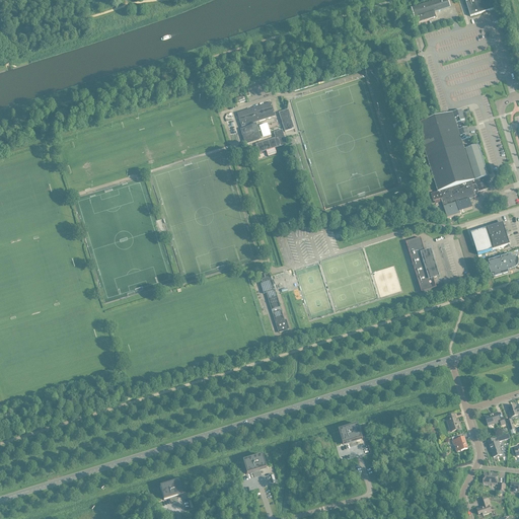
[(419,23),(430,20),(436,18),(434,12),(450,7),(448,0),(437,0),(412,8),(415,18),(417,17),(419,23)]
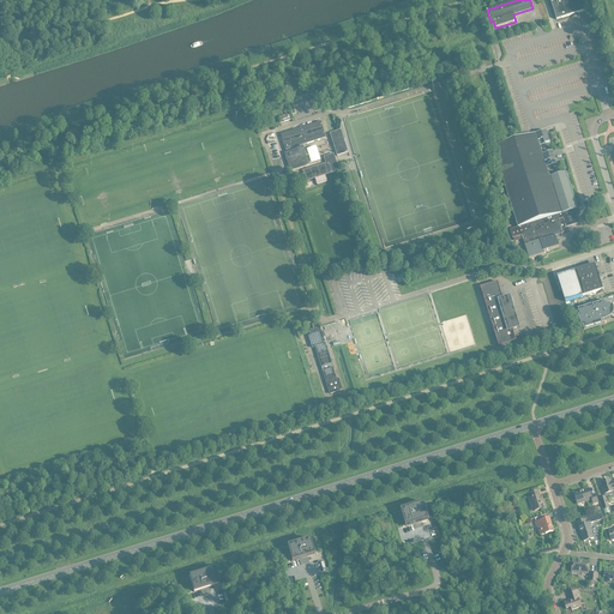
[(549,0),(557,18),(557,19),(588,10),(584,0),(549,0)]
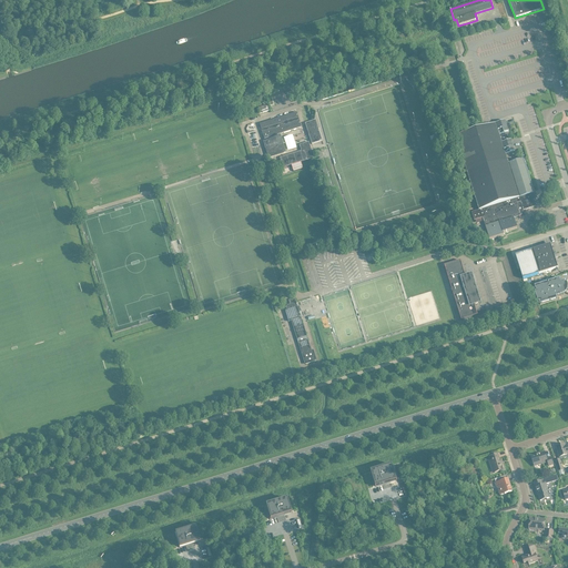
[(277,134),(301,128),(296,112),(260,124),(264,141),(263,141),(269,158),(285,152),(281,135),(277,137),(277,134)]
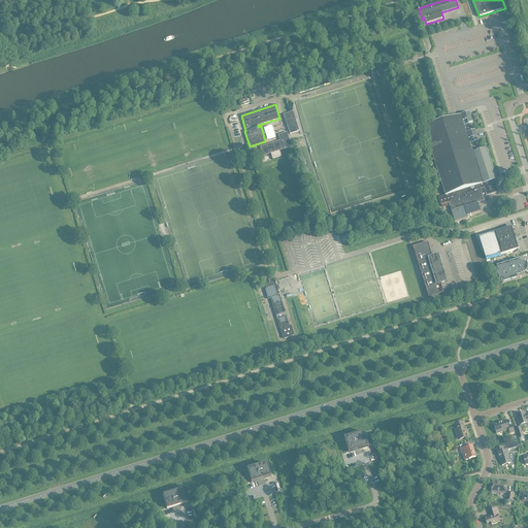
[(299,131),(296,122),(293,111),(284,114),(290,134),(299,131)]
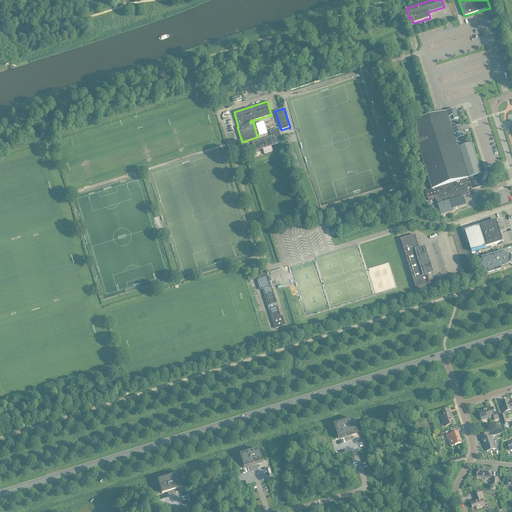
[(425,191),(427,199),(435,196),(441,216),(454,212),(453,210),(466,206),(463,196),(468,195),(466,186),(470,185),(471,190),(480,187),(483,186),(481,180),(484,178),(483,173),(481,173),(472,143),(458,147),(455,139),(464,136),(461,126),(452,129),(450,121),(458,119),(455,109),(411,123),(432,189),(425,191)]
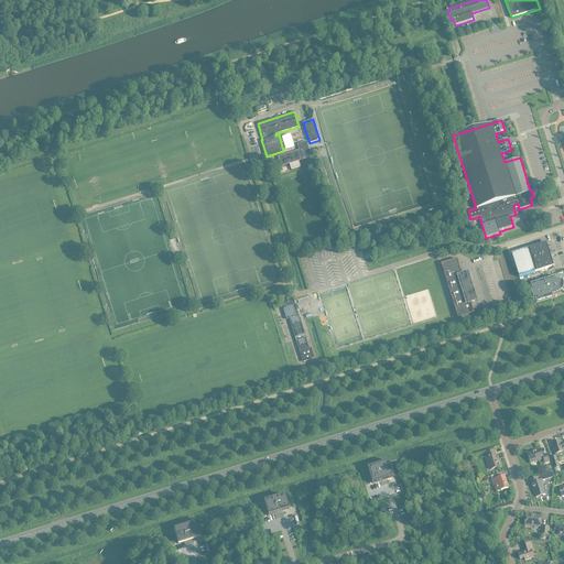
[(304,159),(311,156),(306,141),(297,144),(299,150),(278,156),(281,166),(304,159)]
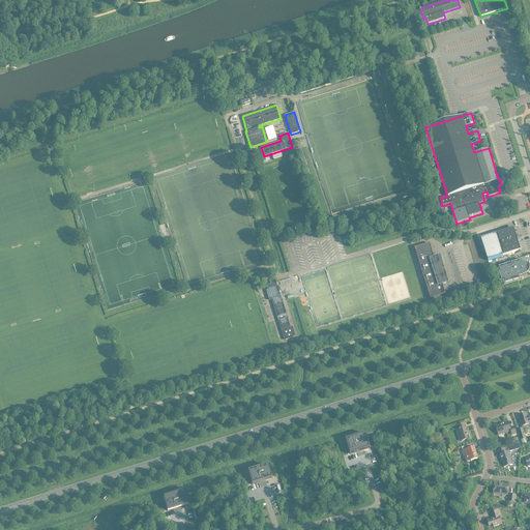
[(271,154),(273,160),(283,157),(281,151),(271,154)]
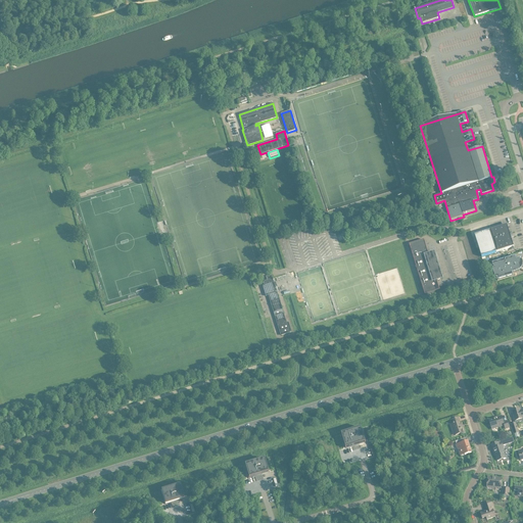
[(507,225),(489,231),(496,252),(514,247),(511,237),(512,237),(511,234),(510,235),(507,225)]
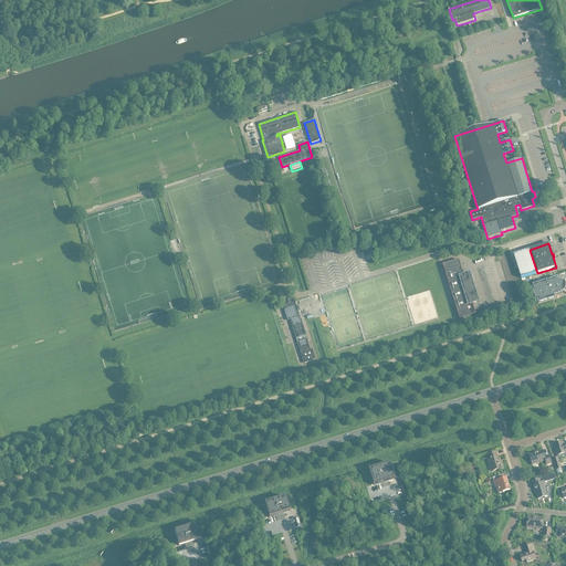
[(459,320),(460,320),(460,318),(475,314),(472,303),(479,301),(471,274),(464,275),(459,260),(443,265),(443,264),(442,264),(459,320)]
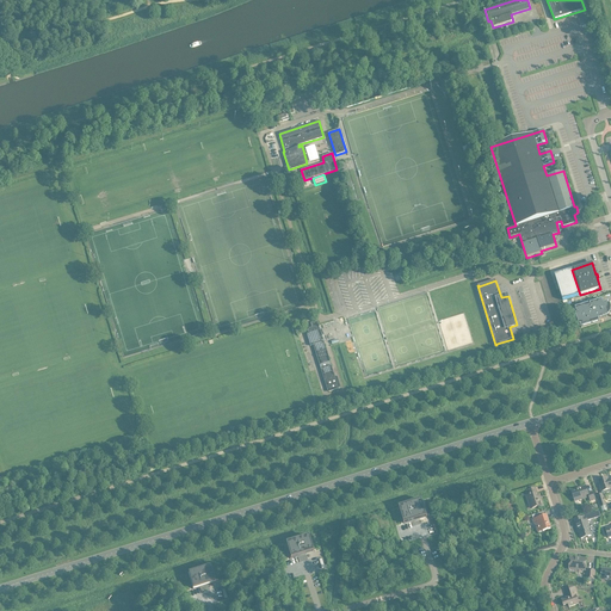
[(593,320),(605,316),(608,315),(609,314),(610,312),(610,309),(610,306),(610,303),(610,301),(603,303),(602,300),(575,308),(576,313),(575,314),(579,325),(580,325),(581,327),(594,323),(593,320)]
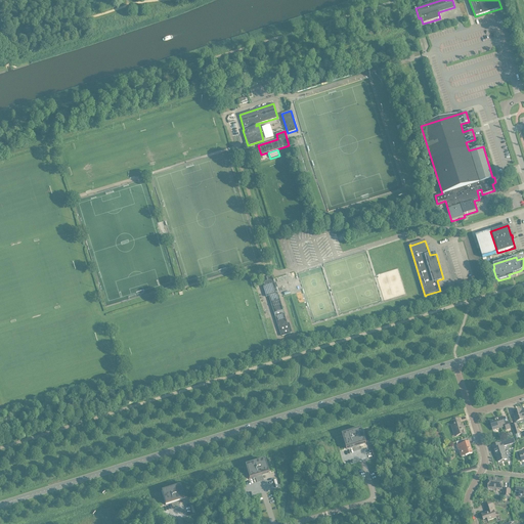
[(268,296),(269,300),(280,335),(281,334),(281,336),(292,333),(289,322),(287,323),(280,302),(275,289),(277,288),(275,282),(274,282),(272,275),(266,277),(267,281),(266,281),(264,285),(264,286),(263,287),(266,297),(268,296)]
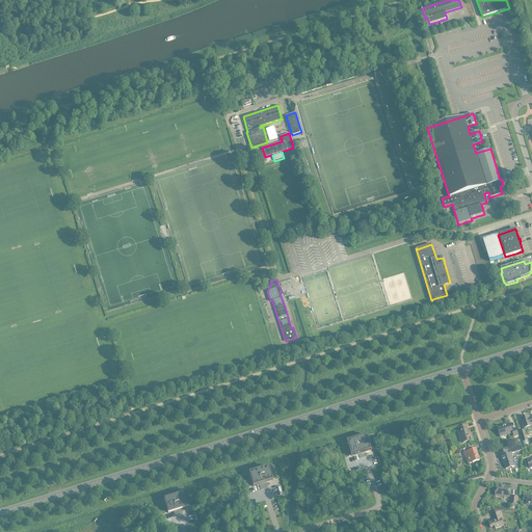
[(521,419),(524,428),(527,427),(528,429),(531,427),(531,426),(531,425),(531,416),(529,417),(529,416),(521,419)]
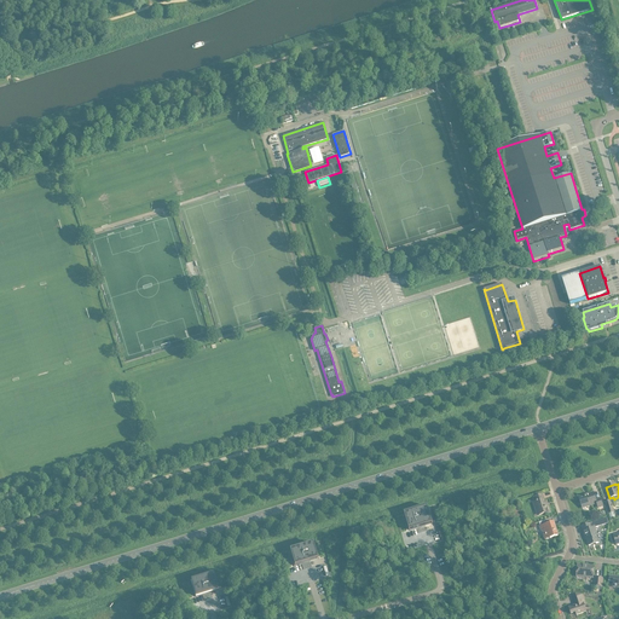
[(595,499),(593,492),(578,497),(582,509),(596,504),(597,508),(602,507),(600,498),(595,499)]
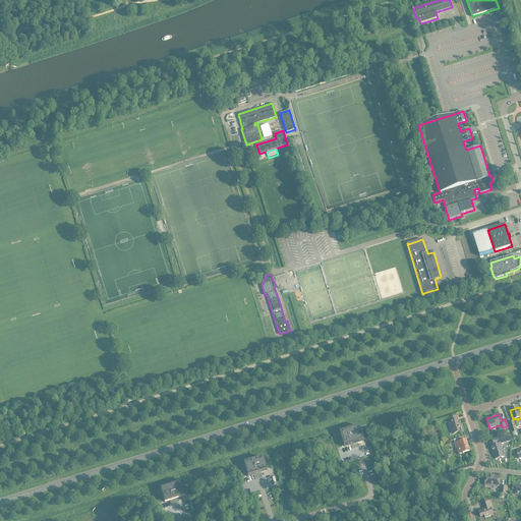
[(459,423),(456,415),(449,418),(450,422),(448,422),(451,430),(452,433),(463,430),(460,422),(459,423)]
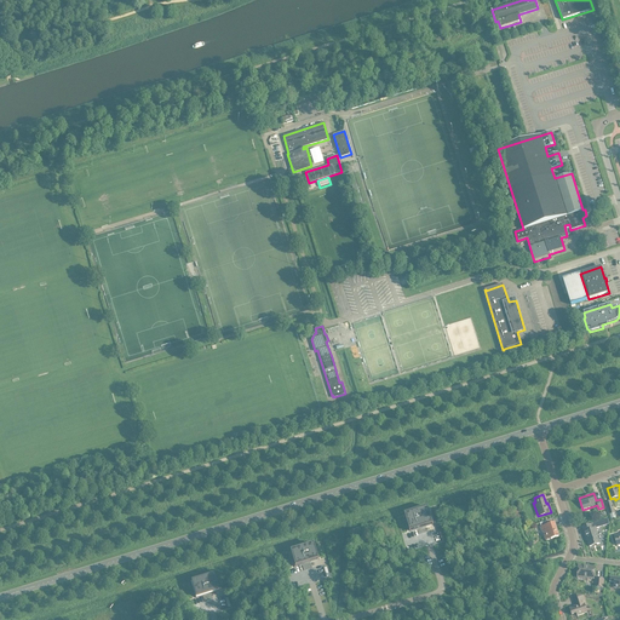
[(614,512),(610,500),(604,503),(608,515),(609,515),(610,520),(615,517),(614,512)]
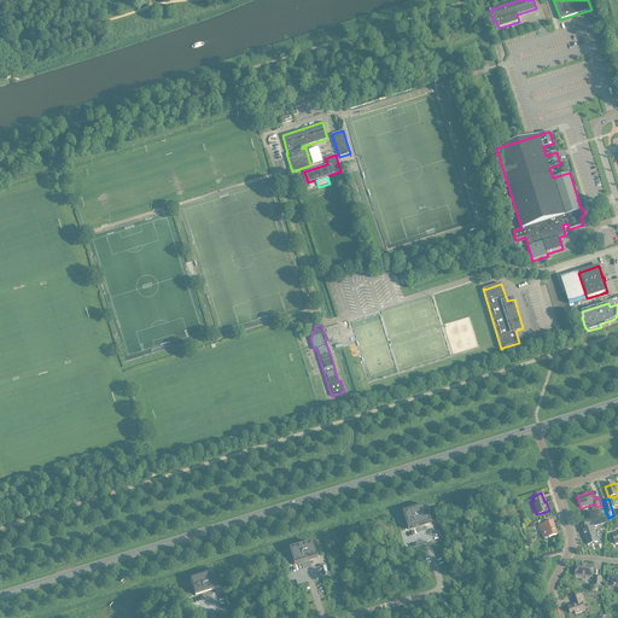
[(420,526),(431,523),(426,506),(404,513),(409,529),(415,528),(415,525),(419,524),(420,526)]
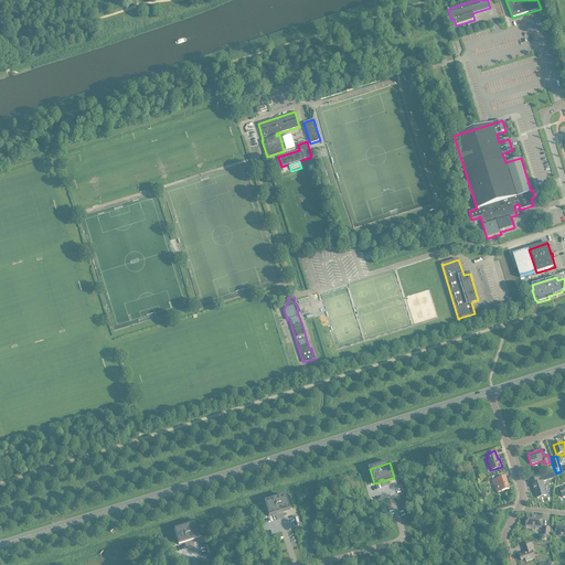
[(509,489),(504,476),(498,478),(497,475),(491,477),(493,480),(492,480),(493,484),(494,484),(498,492),(509,489)]
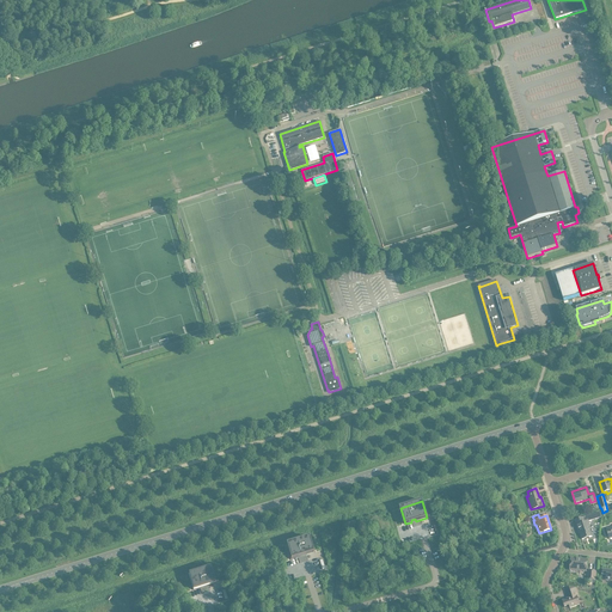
[(579,530),(581,539),(592,536),(588,526),(589,526),(588,521),(585,522),(582,518),(574,520),(577,530),(579,530)]
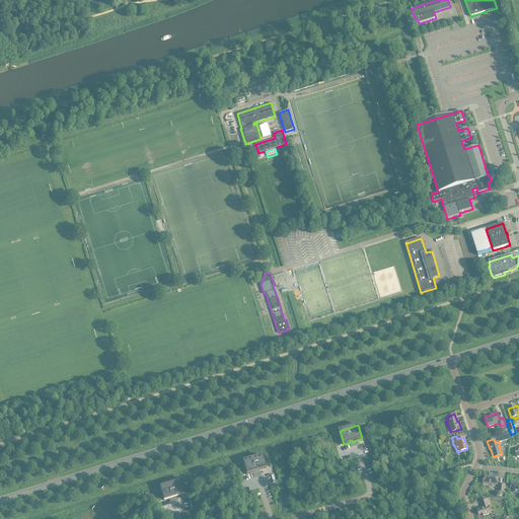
[(246,474),(247,474),(246,473),(252,472),(252,470),(260,468),(260,469),(266,468),(264,464),(265,464),(263,459),(262,456),(243,461),(242,461),(246,474)]
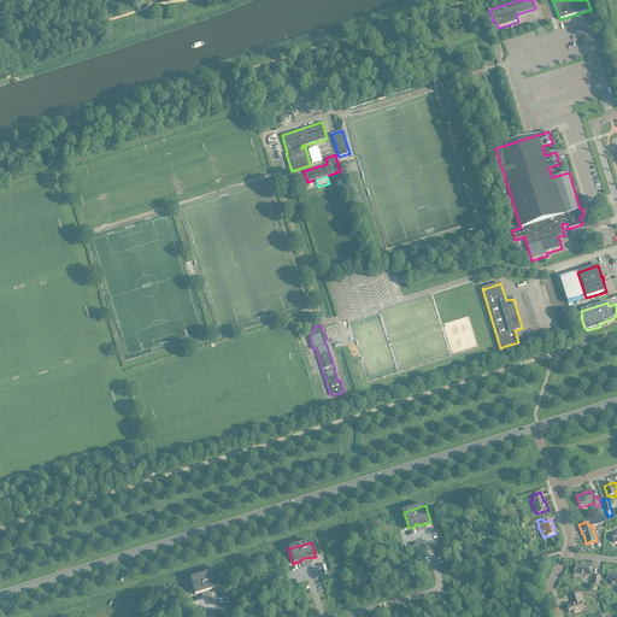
[(575,563),(574,574),(591,576),(592,565),(575,563)]
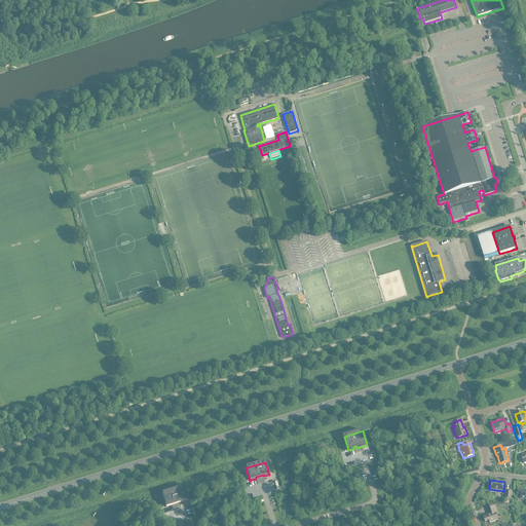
[(162,493),(161,493),(166,506),(172,503),(179,501),(184,500),(184,501),(185,501),(181,488),(180,488),(162,494),(162,493)]
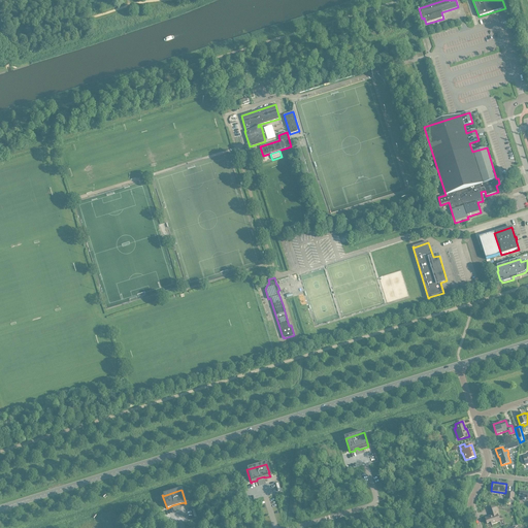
[(523,496),(522,500),(527,500),(527,492),(519,491),(519,496),(523,496)]
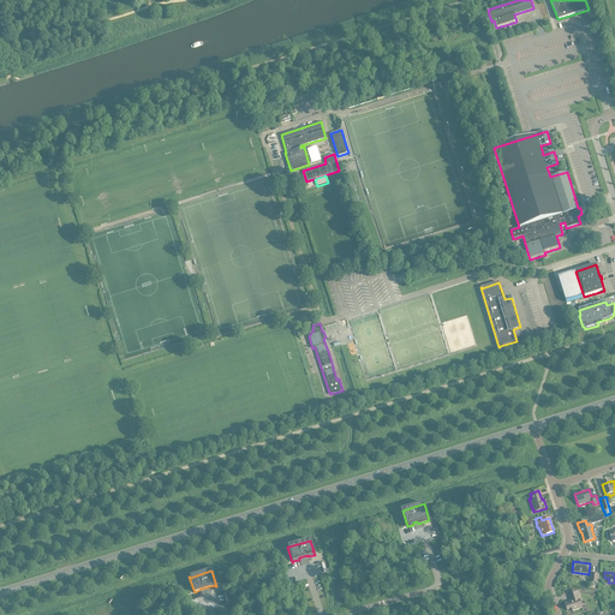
[(567,609),(568,611),(572,610),(581,608),(579,601),(581,599),(578,591),(571,590),(568,592),(571,599),(565,602),(567,609)]
